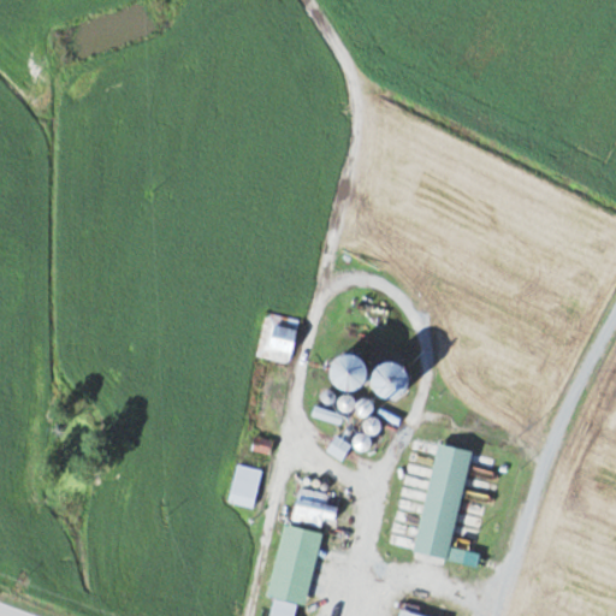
[(258,357),(290,363),(298,320),(267,314),(258,357)]
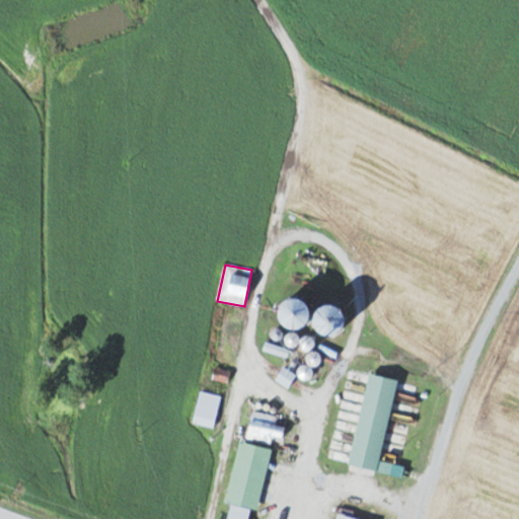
[(298,302),(274,304),(277,330),(300,328),(298,302)]
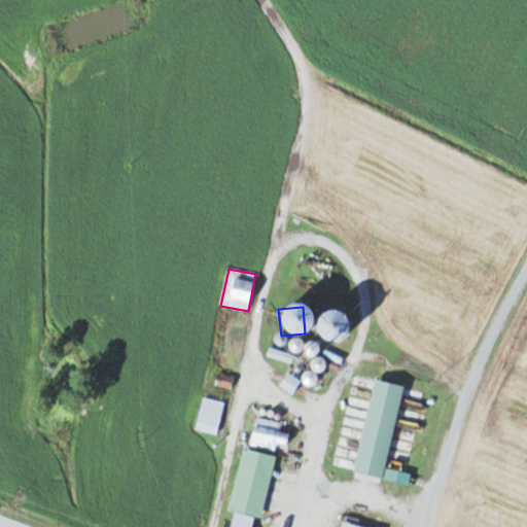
[(309,330),(327,345),(343,326),(324,312),(309,330)]
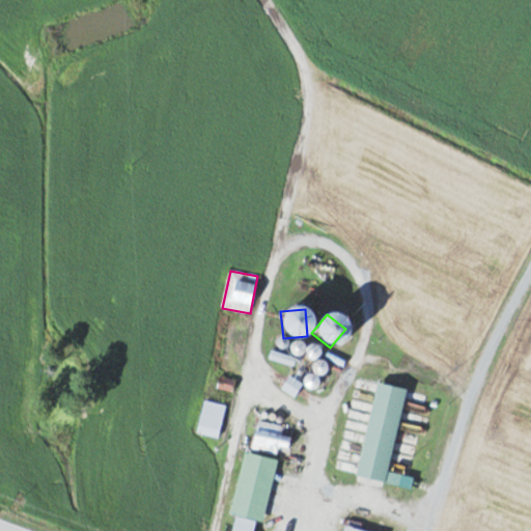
[(269,358),(292,367),(295,361),(272,352),(269,358)]
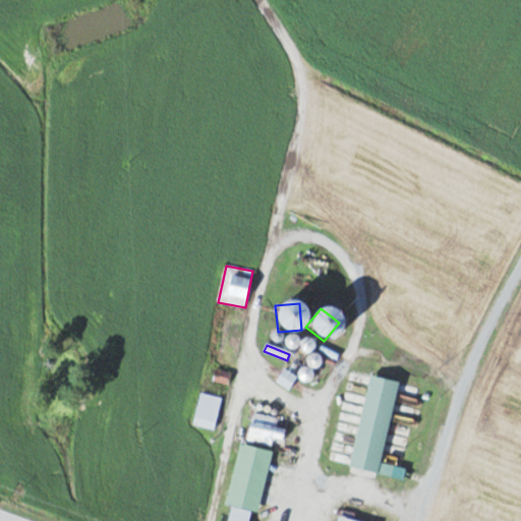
[(214,379),(228,383),(230,373),(217,369),(214,379)]
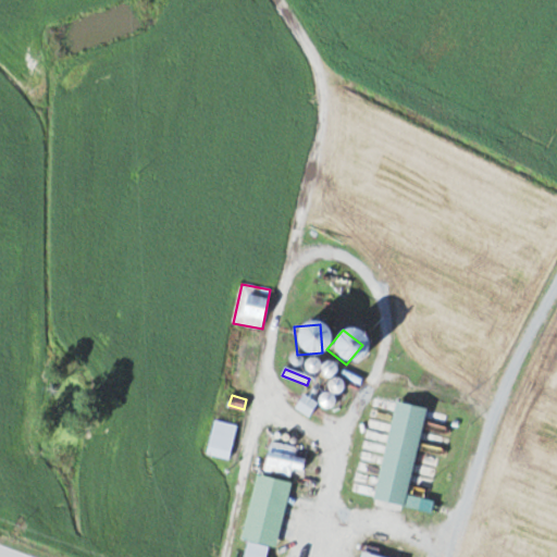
[(308,417),(316,404),(302,396),(295,409),(308,417)]
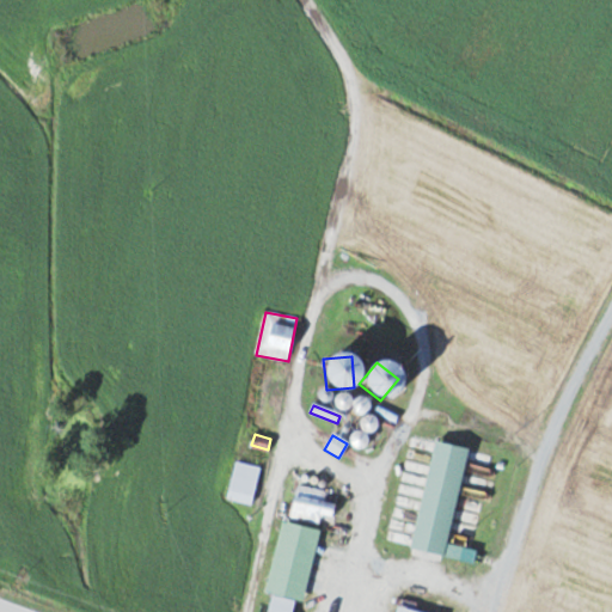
[(411,551),(445,557),(466,448),(433,441),(411,551)]
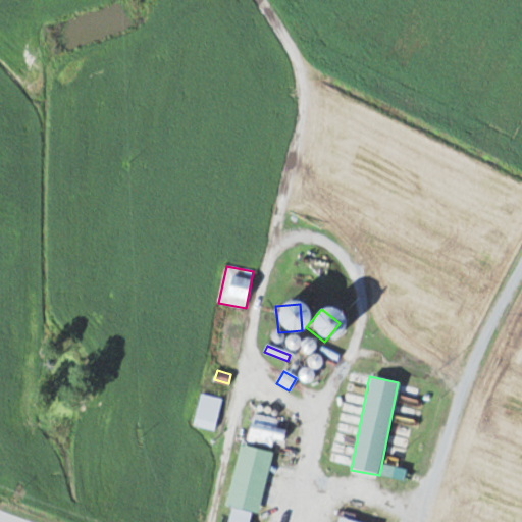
[(215,430),(222,399),(201,394),(194,426),(215,430)]
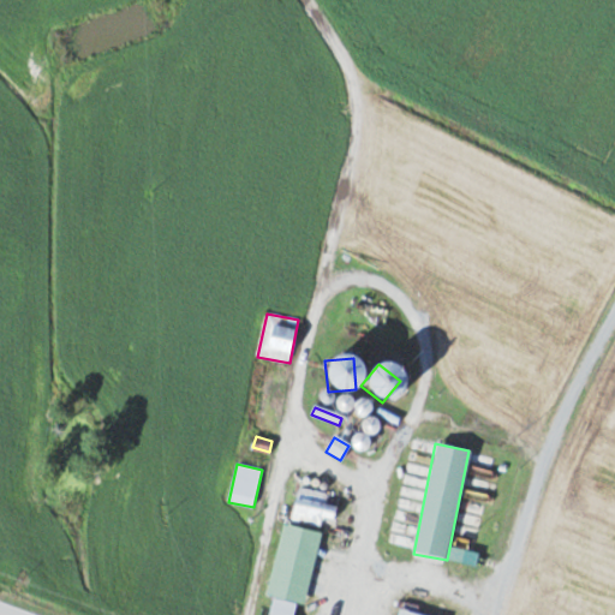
[(291,520),(333,530),(340,497),(299,487),(291,520)]
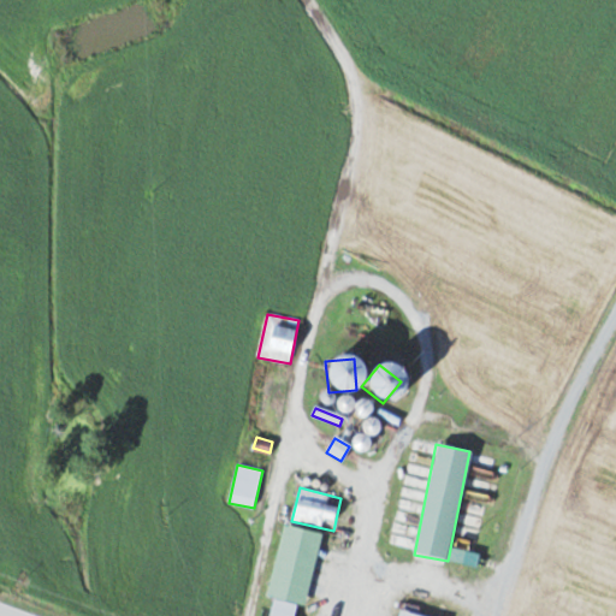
[(294,615),(296,603),(306,605),(320,534),(284,526),(268,597),(273,598),(268,615),(294,615)]
